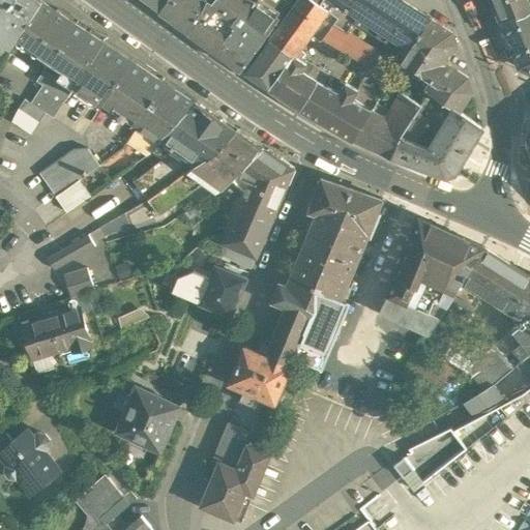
[(0,0),(0,41),(9,49),(18,37),(41,2),(41,1),(38,0),(0,0)]
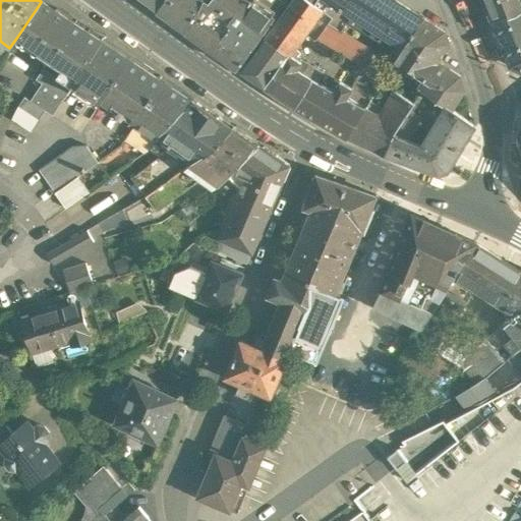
[(0,0),(0,62),(9,48),(0,41),(0,0)]
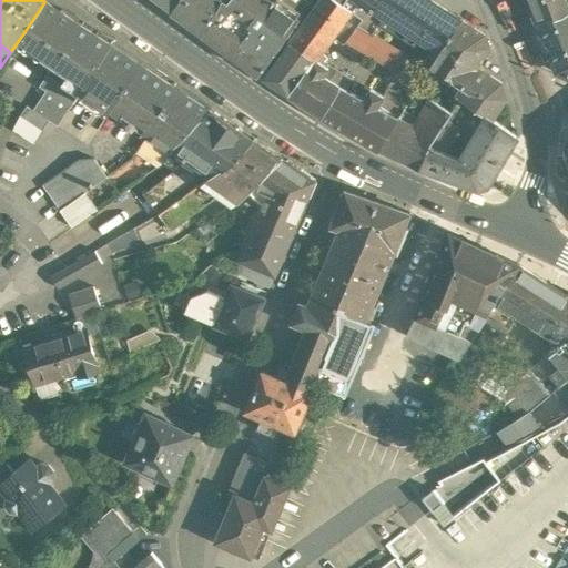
[(153,0),(171,12),(180,0),(153,0)]
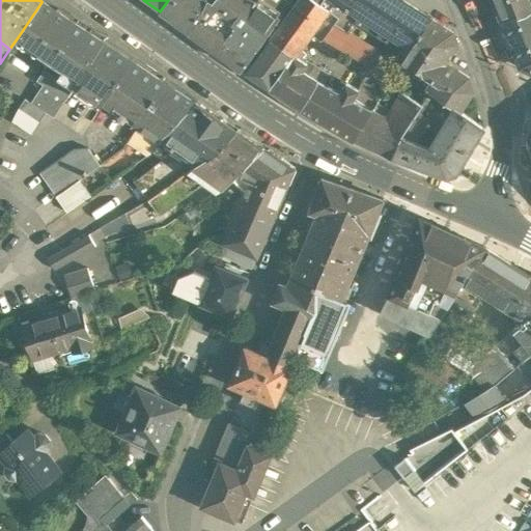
[(168,0),(160,11),(189,32),(200,17),(208,1),(212,2),(214,0),(168,0)]
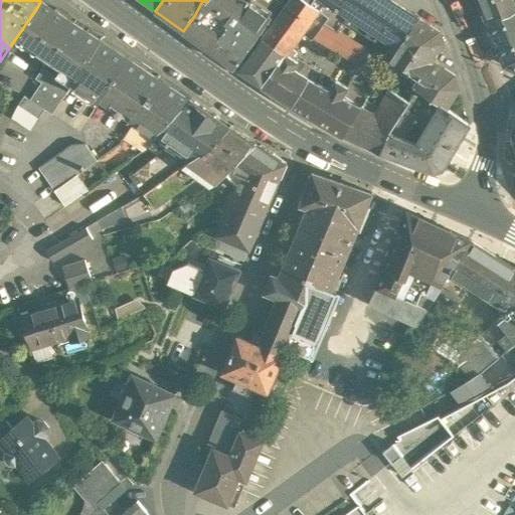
[(207,0),(205,2),(202,1),(194,16),(183,31),(209,50),(229,25),(225,22),(242,0),(207,0)]
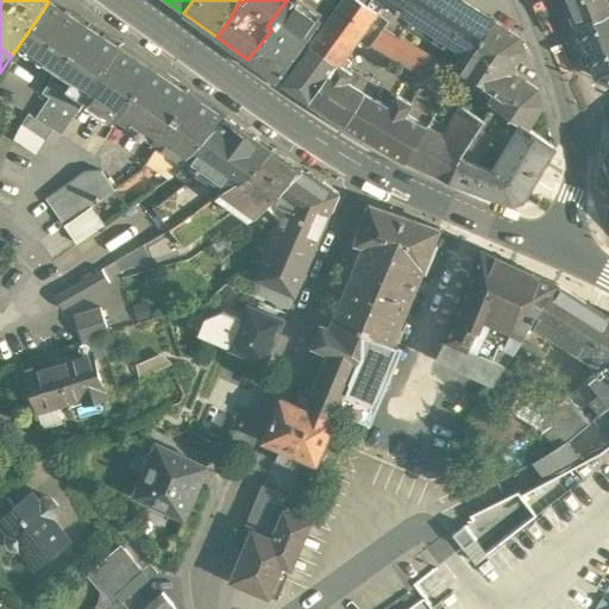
[(289,0),(287,0),(267,26),(271,30),(248,60),(277,81),(282,74),(284,71),(320,22),(289,0)]
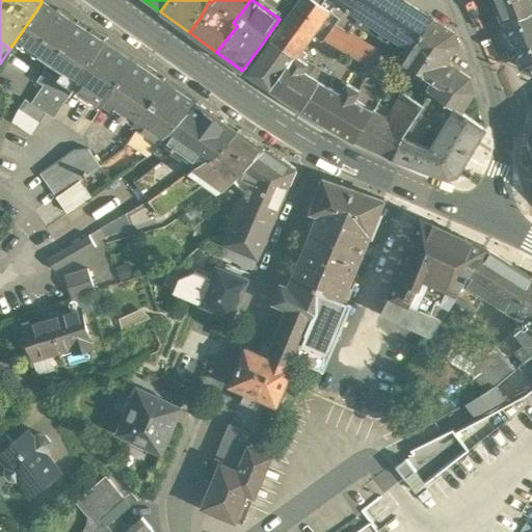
[(289,0),(253,0),(280,19),(292,2),(289,0)]
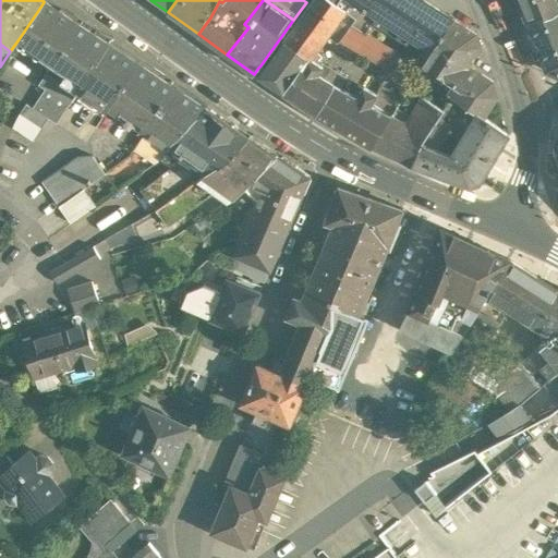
[(328,0),(314,0),(283,43),(308,59),(310,60),(315,52),(346,12),(337,5),(328,0)]
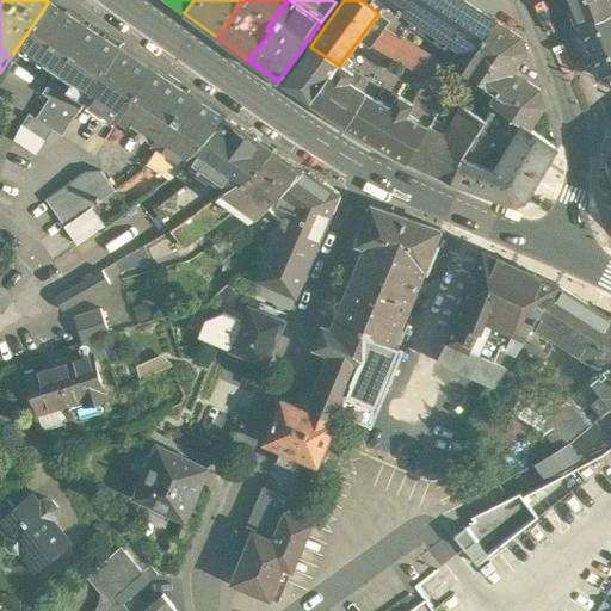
[(495,22),(461,0),(382,0),(397,10),(396,12),(399,14),(400,12),(471,57),(495,22)]
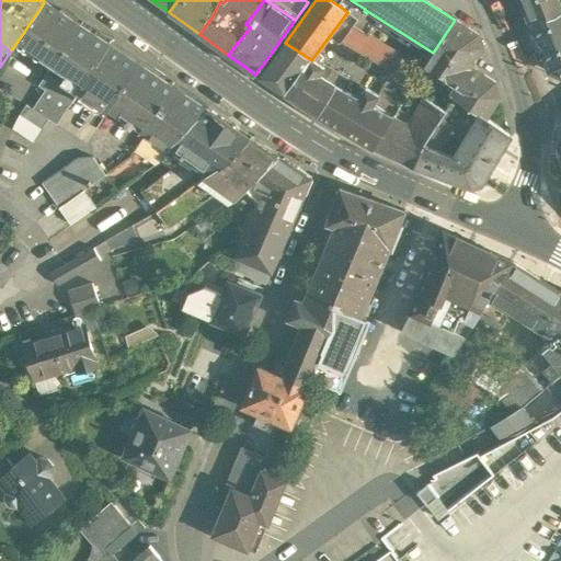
[(519,0),(529,22),(556,14),(558,12),(560,10),(560,3),(559,0),(519,0)]
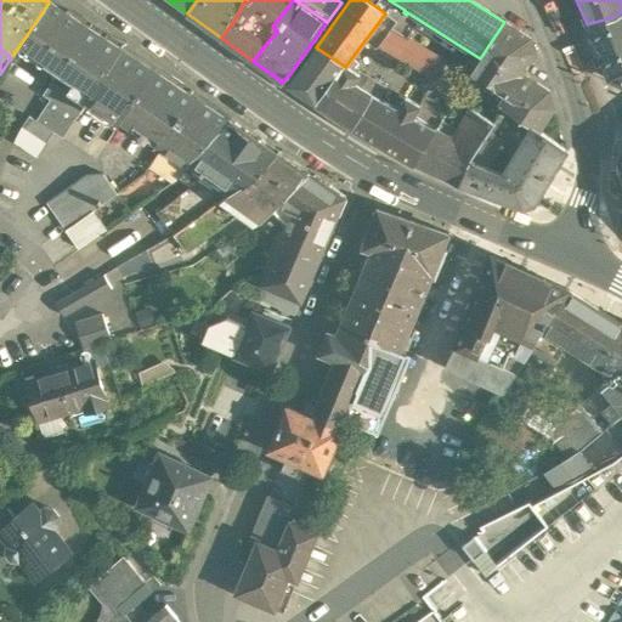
[(49,3),(21,44),(60,71),(43,97),(49,102),(75,119),(84,105),(120,50),(49,3)]
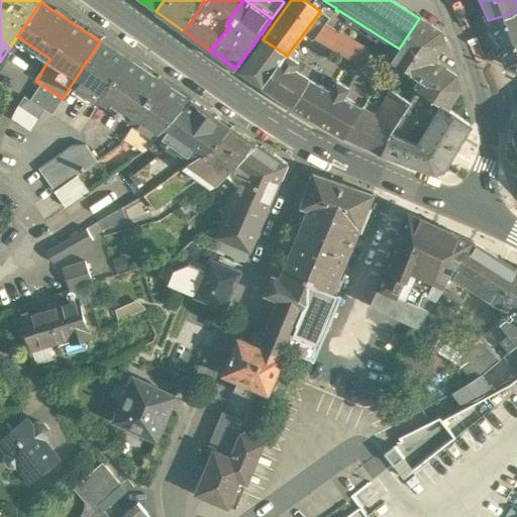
[(516,19),(514,11),(512,13),(488,20),(506,66),(516,70),(516,19)]
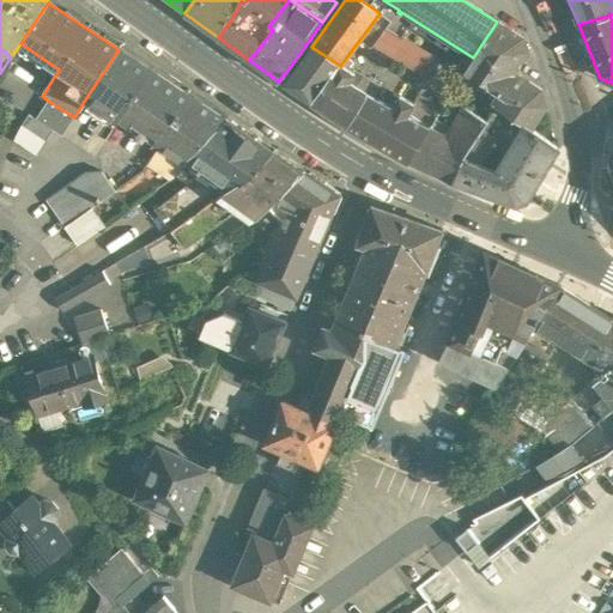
[(400,26),(392,20),(372,46),(429,79),(439,61),(395,34),(400,26)]
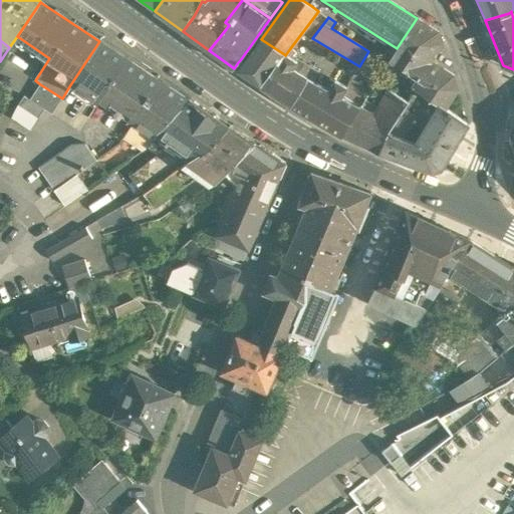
[(454,76),(431,60),(443,42),(438,31),(417,18),(397,48),(390,59),(419,77),(413,85),(418,88),(439,103),(445,107),(457,89),(454,76)]
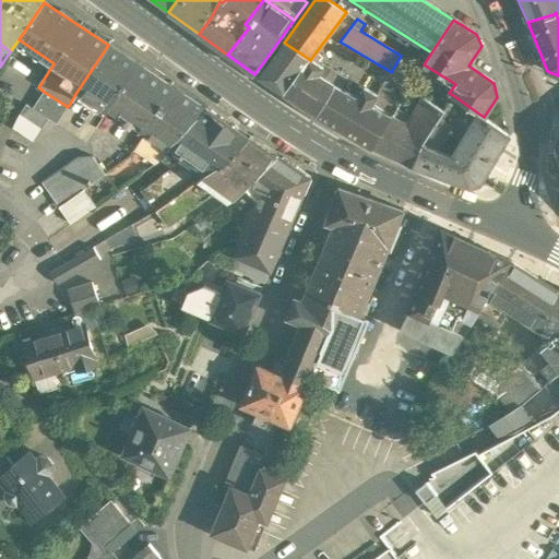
[(309,59),(284,43),(258,76),(283,94),(309,59)]
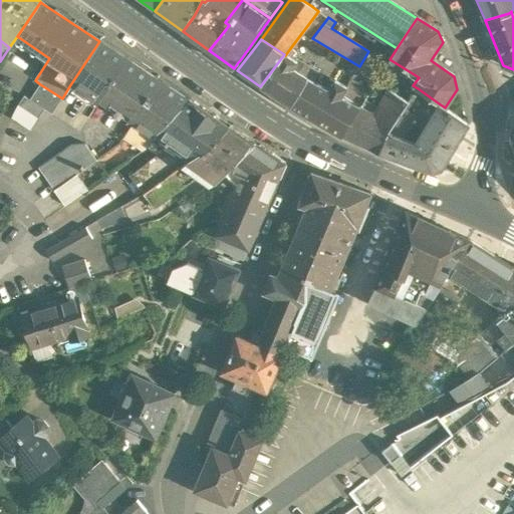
[(99,41),(69,86),(96,104),(98,101),(126,59),(99,41)]
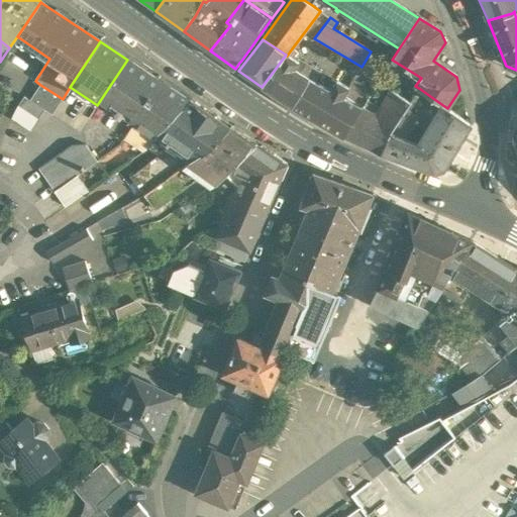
[(348,88),(336,81),(336,82),(332,80),(327,88),(300,74),(306,65),(299,60),(297,62),(292,59),(296,52),(292,48),(287,56),(286,55),(262,87),(292,107),(343,137),(360,107),(343,97),(348,88)]
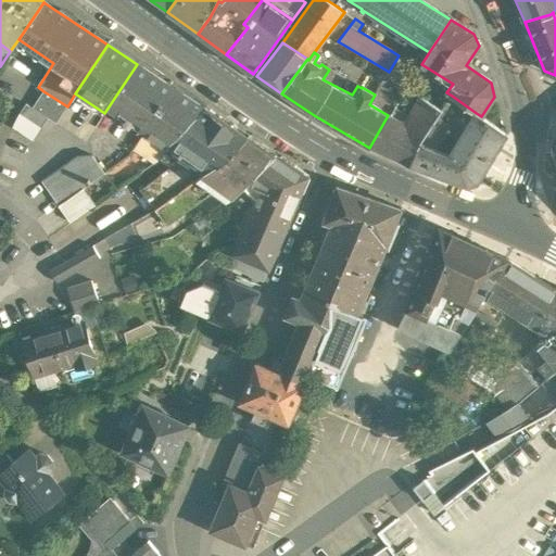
[(173,88),(137,64),(106,110),(143,134),(173,88)]
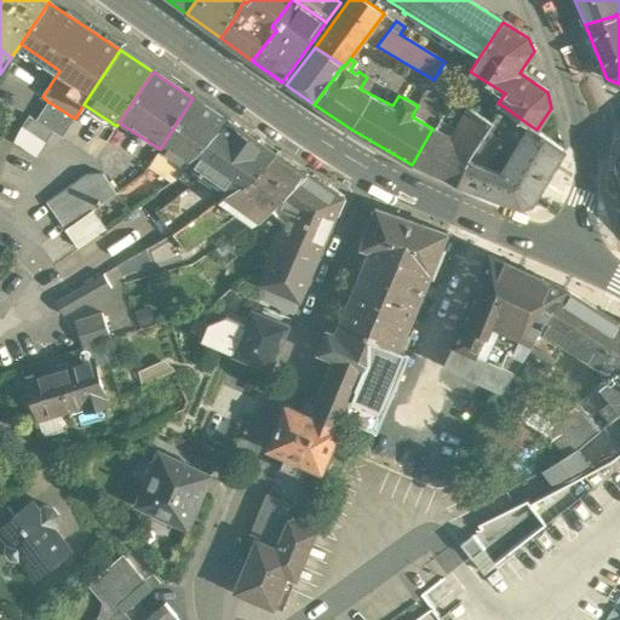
[(228,121),(193,98),(160,149),(187,166),(190,162),(228,121)]
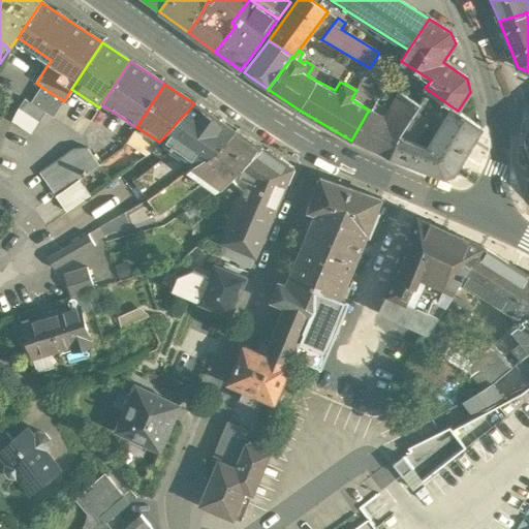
[(64,101),(41,87),(30,104),(43,114),(53,119),(64,101)]
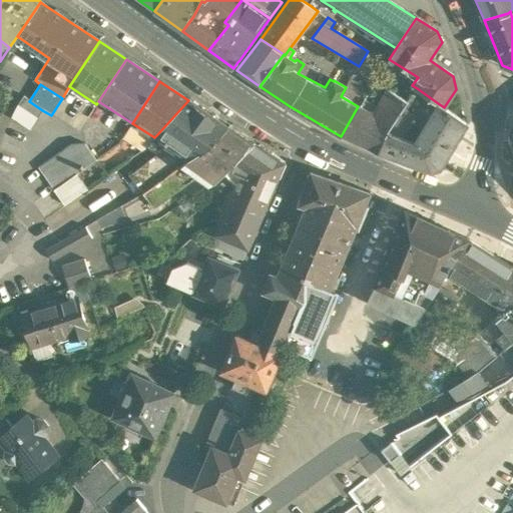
[(438,103),(417,88),(411,97),(408,102),(391,127),(388,134),(402,139),(412,123),(422,129),(438,103)]
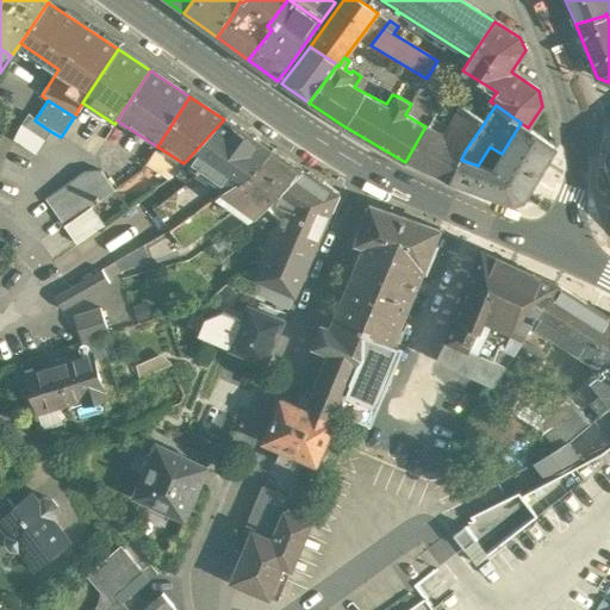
[(449,126),(443,137),(465,151),(485,122),(477,117),(461,106),(449,126)]
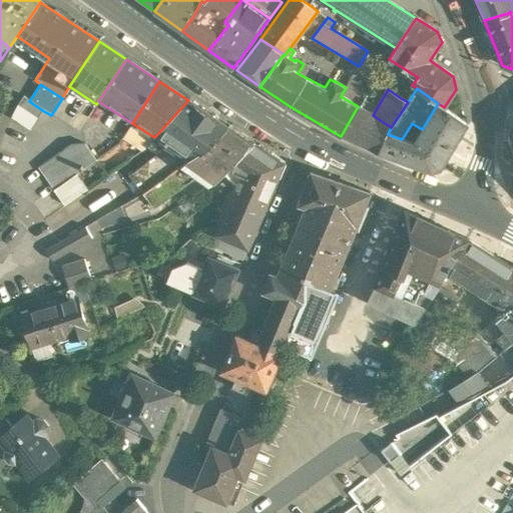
[(411,97),(404,93),(401,98),(408,102),(411,97)]
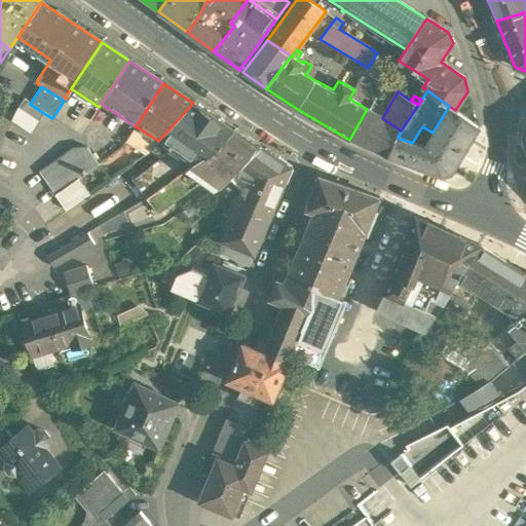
[(30,104),(23,99),(13,112),(10,121),(30,135),(43,113),(30,104)]
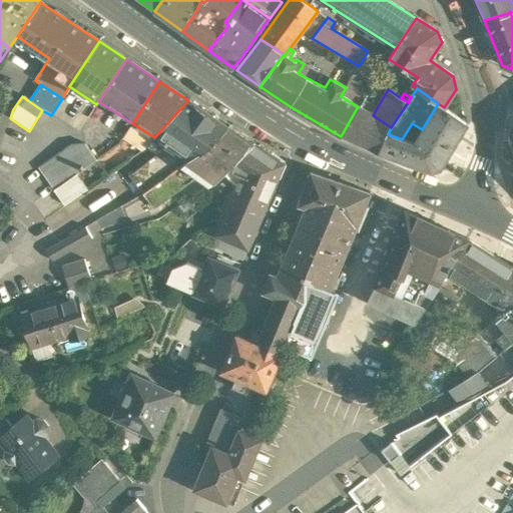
[(391,127),(373,115),(378,106),(363,98),(358,105),(358,106),(341,136),(379,153),(388,134),(391,127)]
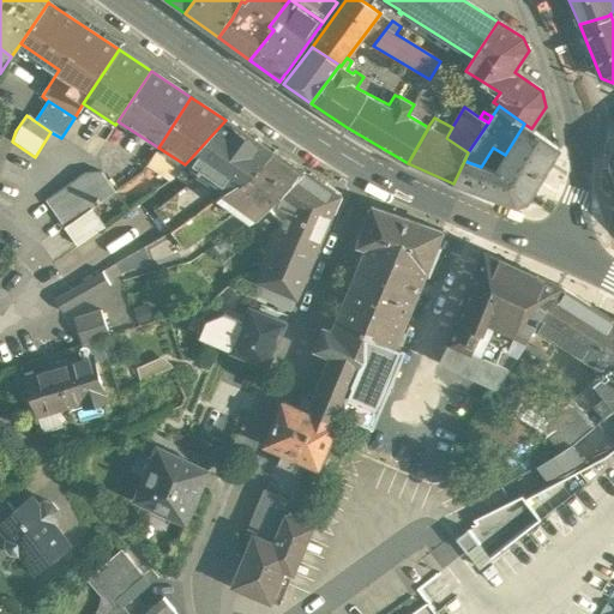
[(272,152),(226,120),(188,161),(229,190),(250,174),(272,152)]
